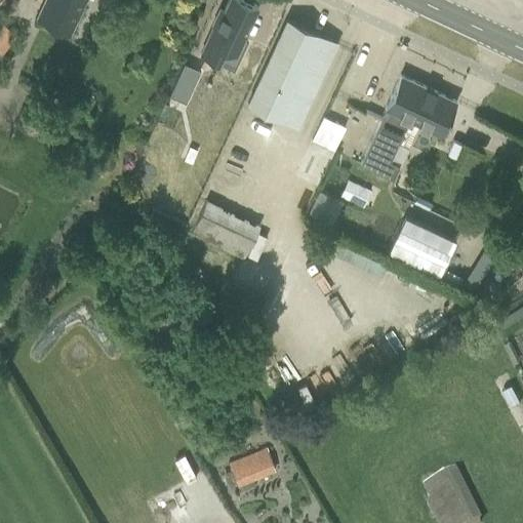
[(48,0),(39,21),(71,36),(87,0),(48,0)]
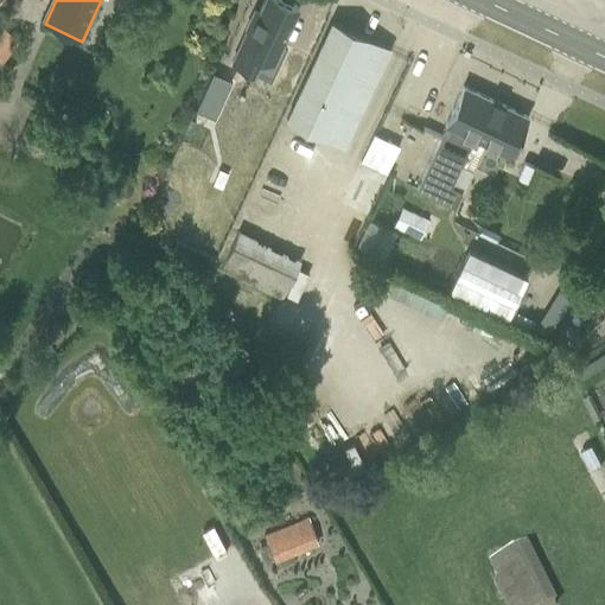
[(249,32),(234,64),(254,74),(254,72),(261,57),(274,64),(282,48),(282,45),(292,26),(293,26),(293,25),(299,12),(300,11),(299,11),(300,8),(281,0),(267,0),(261,14),(256,13),(248,31),(249,32)]
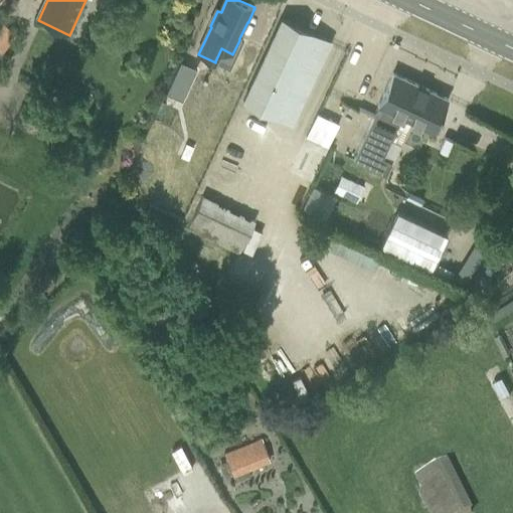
[(277,117),(295,125),(332,44),(314,36),(315,35),(284,21),(244,103),(276,118),(277,117)]
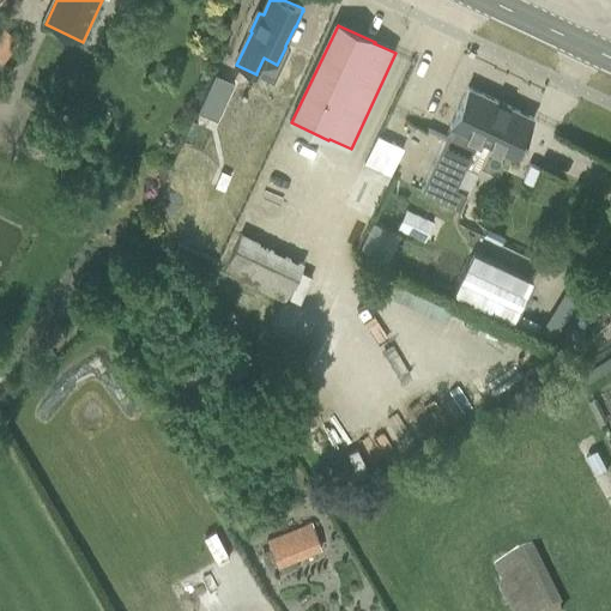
[(1,28),(0,29),(0,61),(0,62),(18,41),(1,28)]
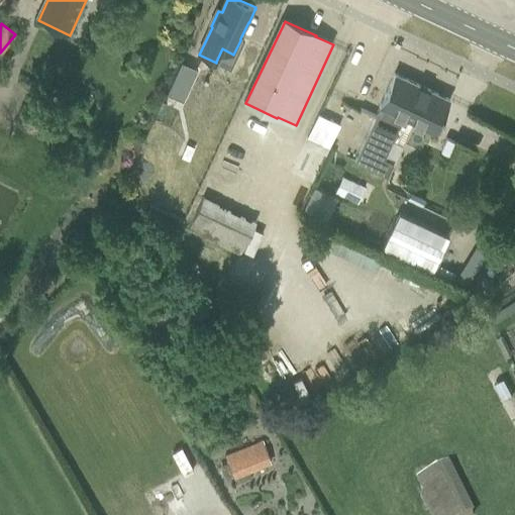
[(168,95),(184,102),(199,71),(183,64),(168,95)]
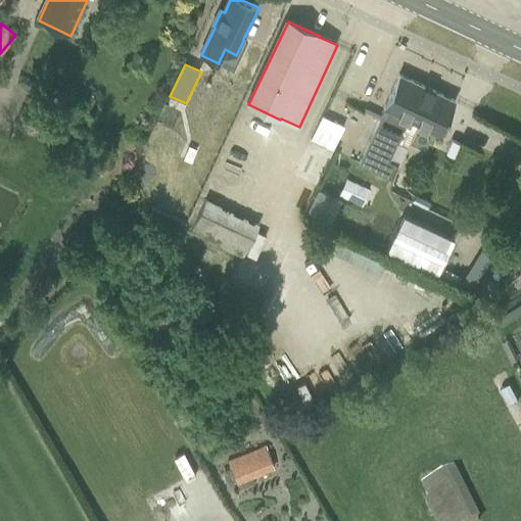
[(361,163),(393,179),(399,167),(389,161),(398,143),(409,148),(415,134),(405,129),(407,126),(411,128),(413,123),(440,136),(457,102),(400,76),(361,163)]
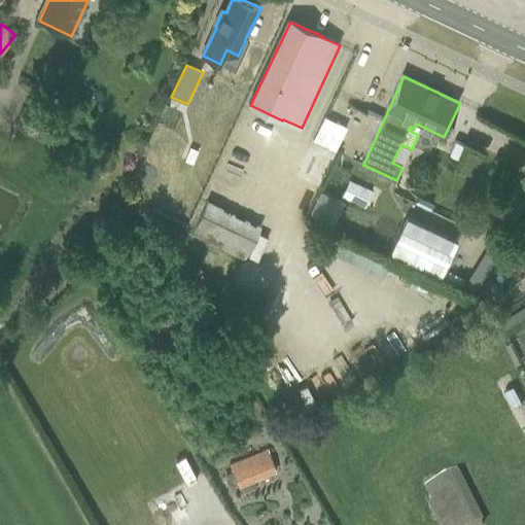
[(315,143),(329,150),(341,126),(325,119),(315,143)]
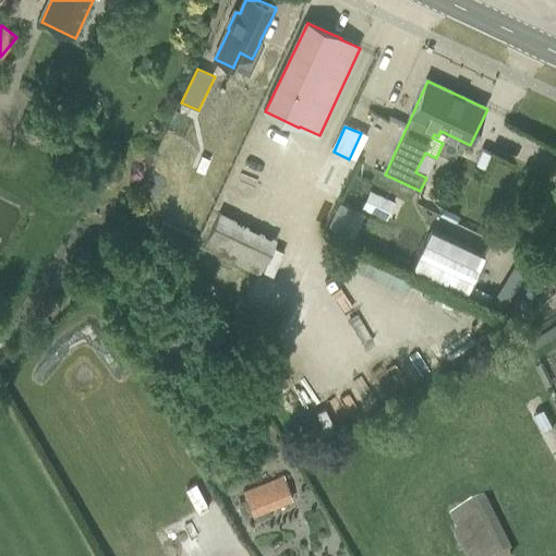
[(372,192),(364,210),(374,215),(387,221),(388,221),(395,208),(393,207),(395,203),(372,192)]
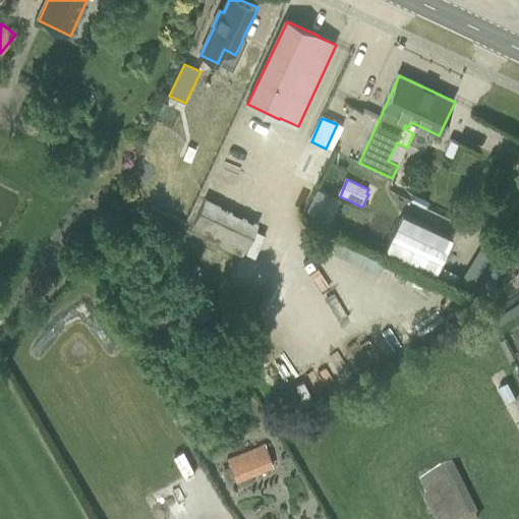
[(191,234),(242,257),(257,225),(207,202),(191,234)]
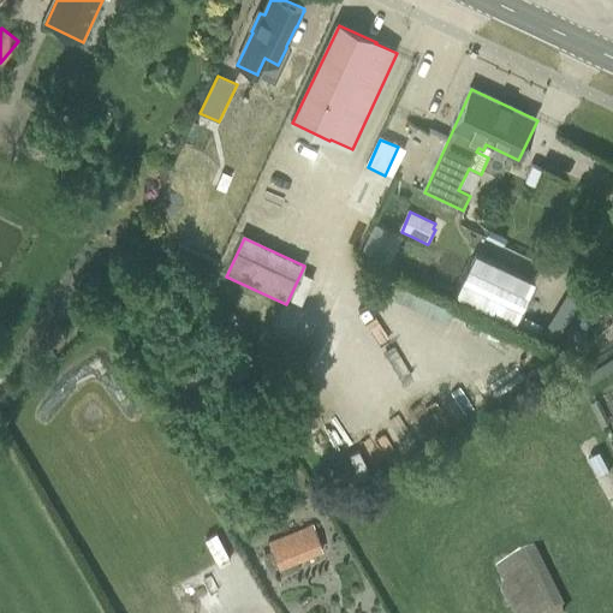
[(475,255),(456,296),(516,325),(535,283),(475,255)]
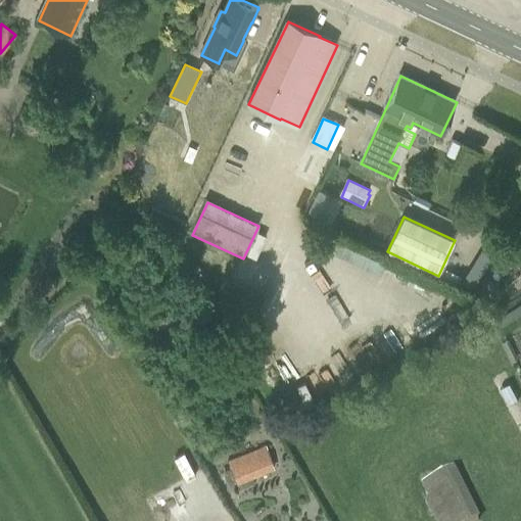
[(492,290),(498,283),(490,279),(486,287),(492,290)]
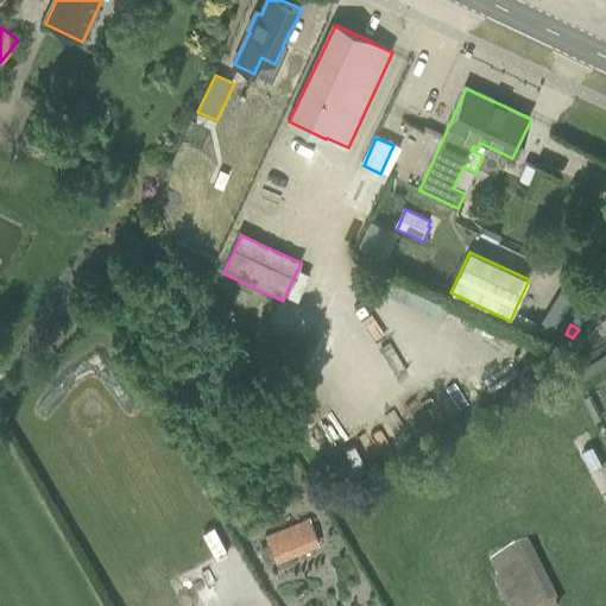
[(244,360),(289,383),(305,348),(260,326),(244,360)]
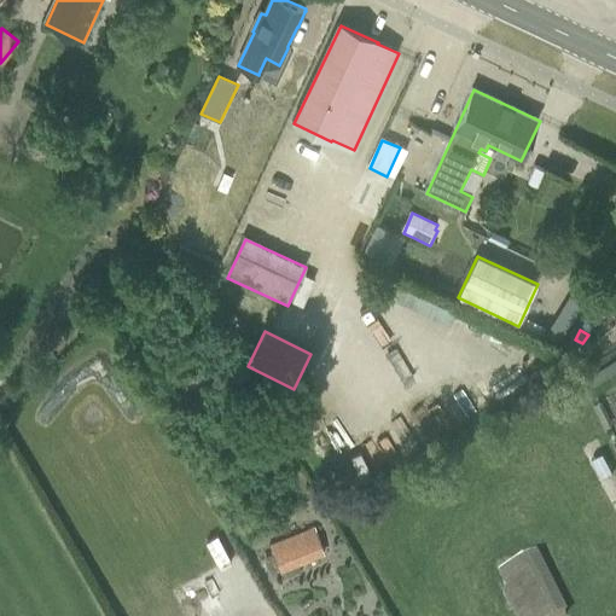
[(315,529),(271,547),(273,553),(280,573),(282,575),(284,581),(302,574),(298,568),(302,567),(326,557),(315,529)]
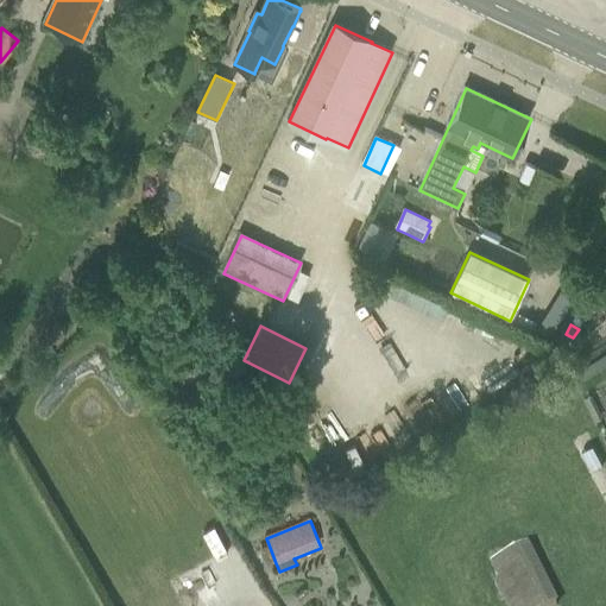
[(557,605),(530,550),(496,567),(515,605),(557,605)]
